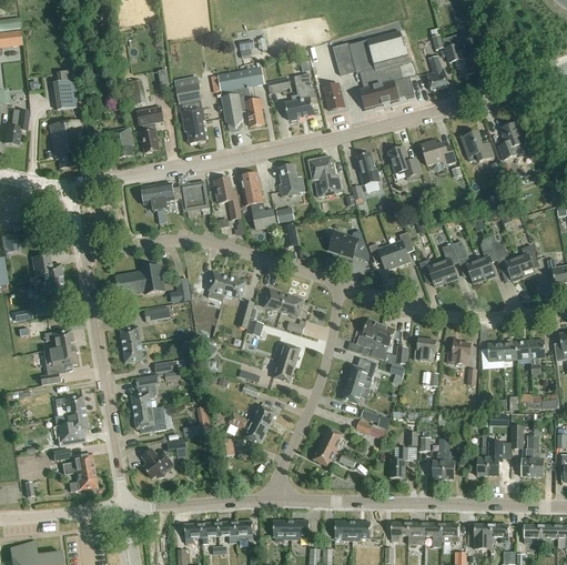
[(20,18),(0,20),(0,32),(21,30),(20,18)]
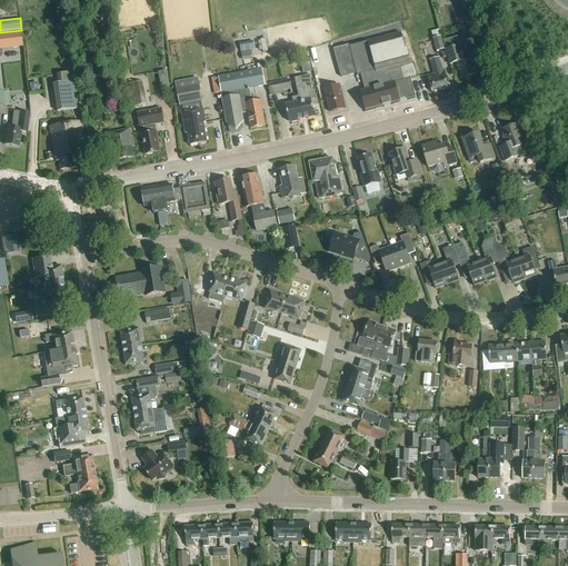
[(20,30),(0,32),(0,48),(21,46),(20,30)]
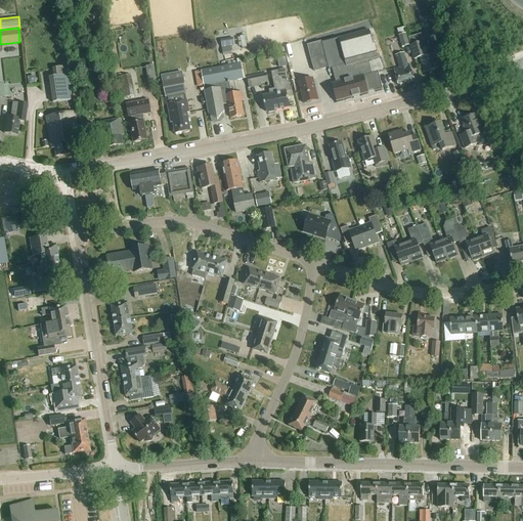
[(321,41),(328,64),(328,67),(333,66),(337,81),(333,82),(334,83),(333,83),(334,88),(335,88),(337,97),(337,98),(384,87),(379,70),(386,68),(381,54),(380,54),(377,42),(375,42),(371,28),(321,41)]
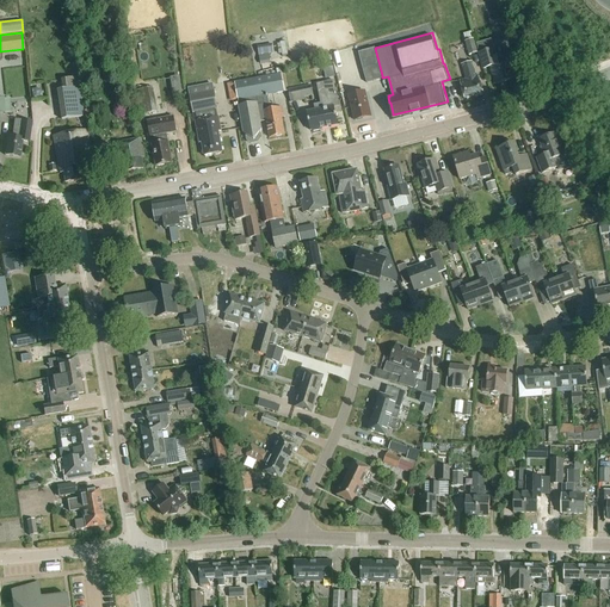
[(468,53),(478,50),(473,36),(464,38),(468,53)]
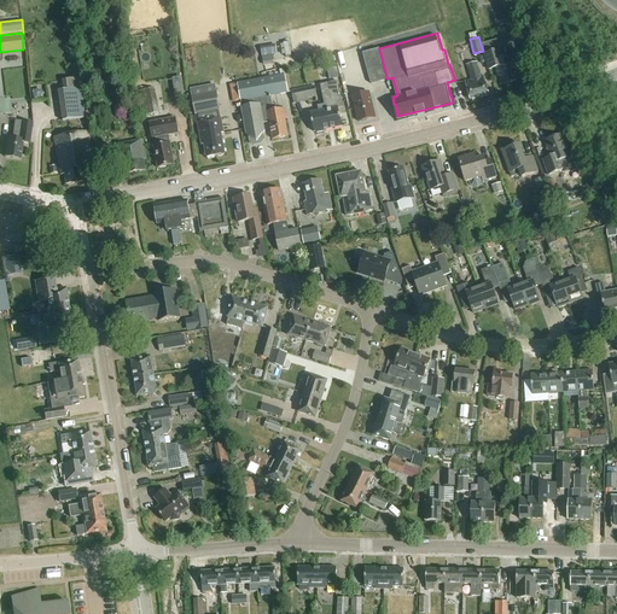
[(496,36),(481,41),(483,52),(488,68),(495,65),(500,83),(518,77),(511,53),(501,56),(499,47),(496,36)]
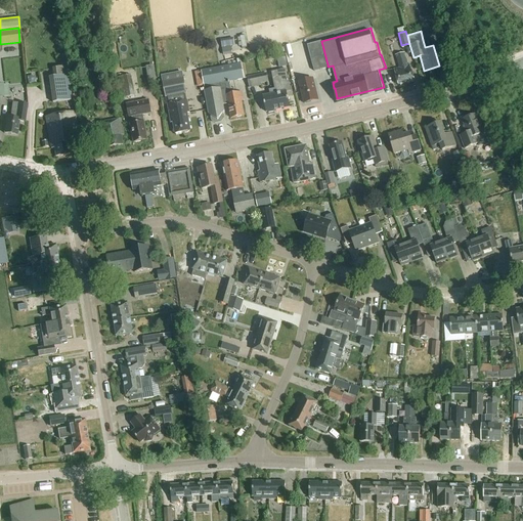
[(226,50),(233,49),(232,40),(234,40),(234,35),(224,37),(226,50)]
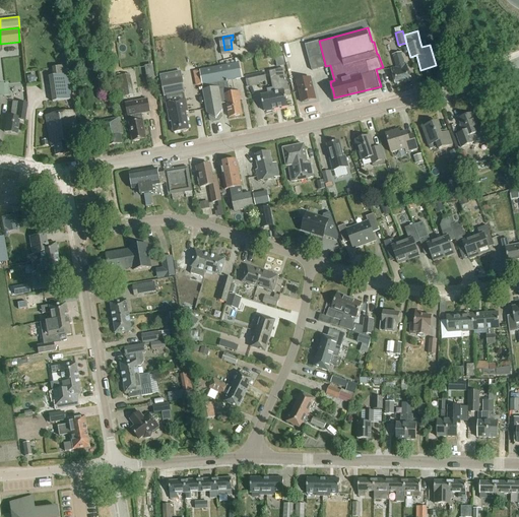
[(310,38),(318,66),(325,64),(319,41),(317,36),(310,38)]
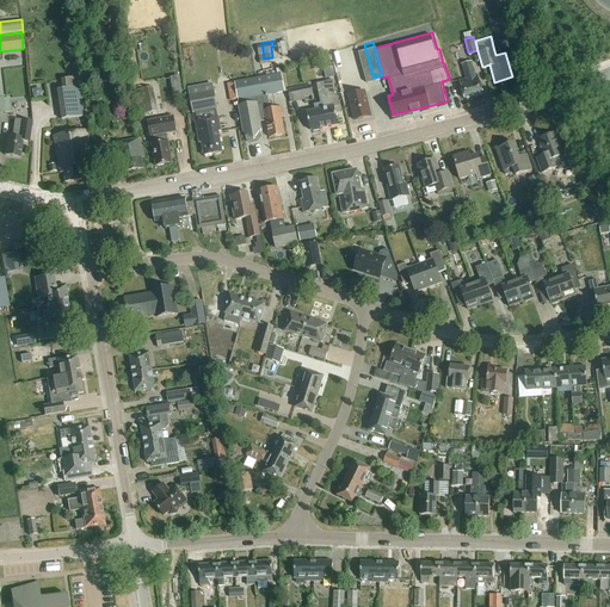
[(367,80),(374,78),(364,44),(357,47),(362,66),(356,67),(357,73),(361,76),(364,75),(367,80)]
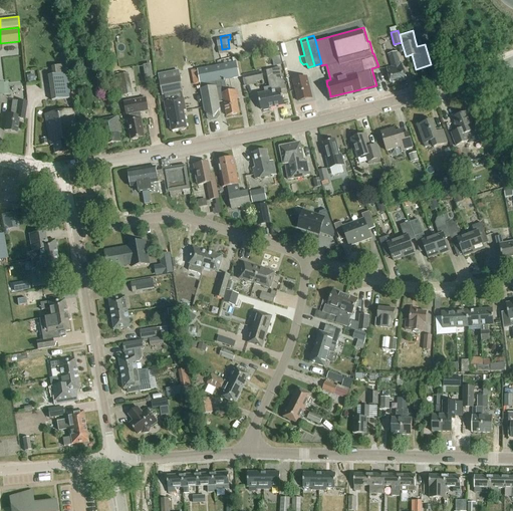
[(399,62),(395,49),(387,51),(391,65),(385,66),(390,81),(406,77),(401,61),(399,62)]
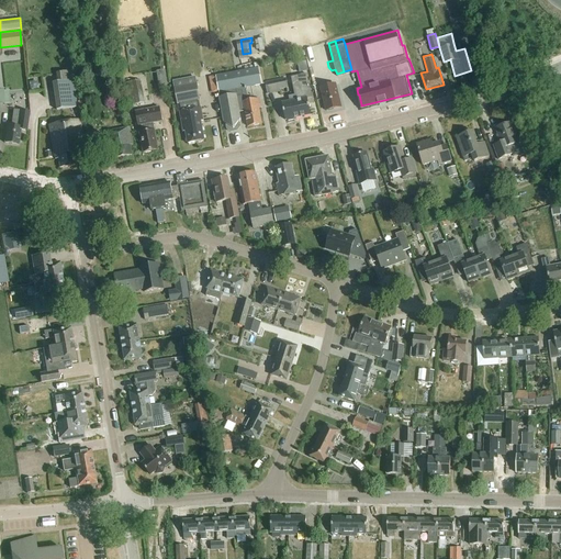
[(239,110),(244,109),(247,124),(261,122),(258,104),(260,104),(259,96),(248,98),(246,85),(261,81),(259,66),(215,74),(223,120),(233,126),(240,116),(239,110)]
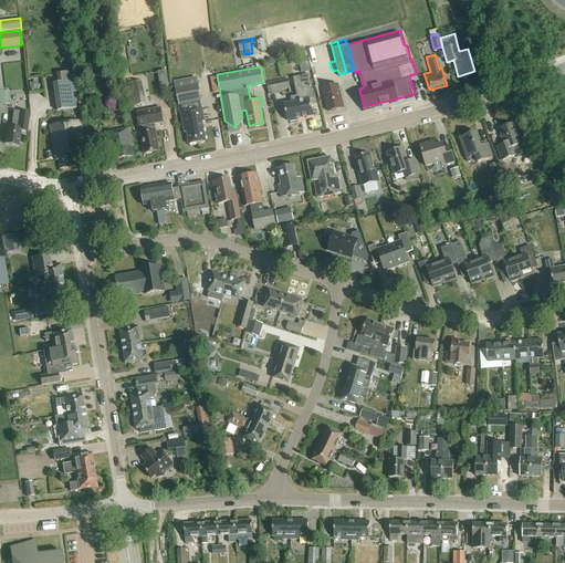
[(56,72),(56,77),(52,79),(56,107),(81,104),(76,77),(75,77),(74,69),(56,72)]
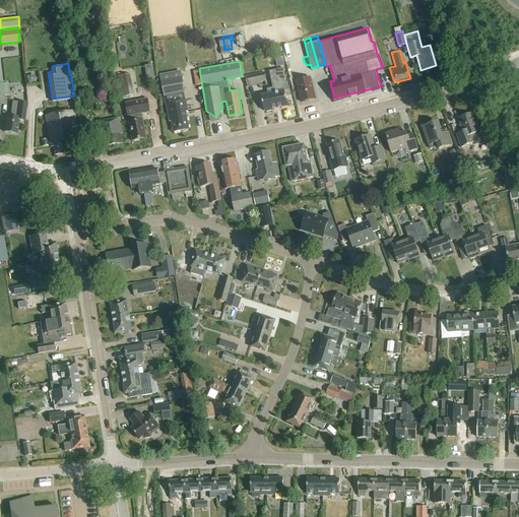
[(125,66),(115,68),(120,94),(133,92),(129,71),(126,72),(125,66)]
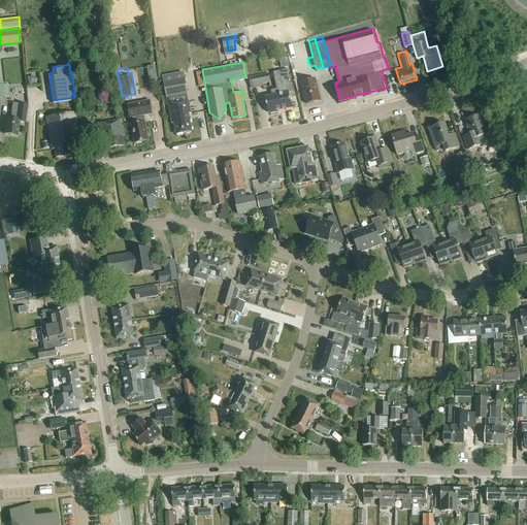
[(288,67),(282,68),(272,70),(275,87),(270,88),(271,93),(264,94),(267,109),(269,109),(269,110),(275,109),(275,108),(291,105),(288,90),(292,89),(288,67)]
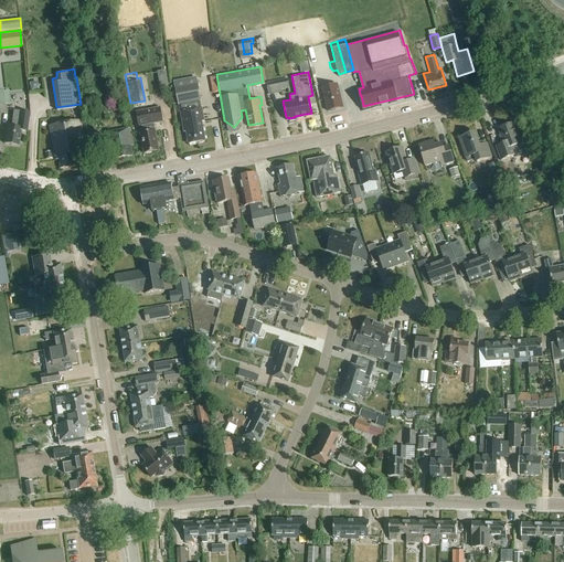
[(200,96),(197,83),(195,75),(173,80),(173,82),(178,101),(200,96)]
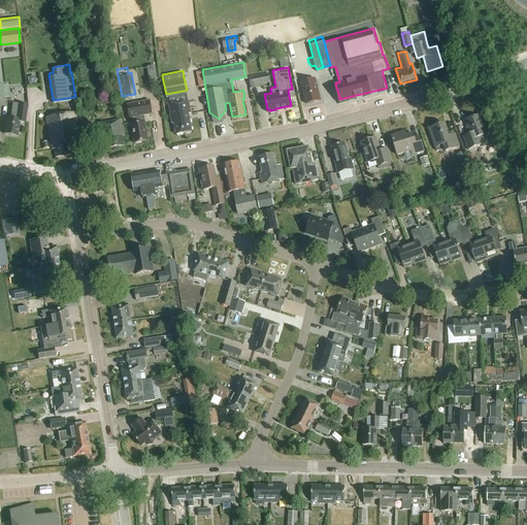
[(269,80),(267,70),(248,74),(251,87),(262,84),(262,81),(269,80)]
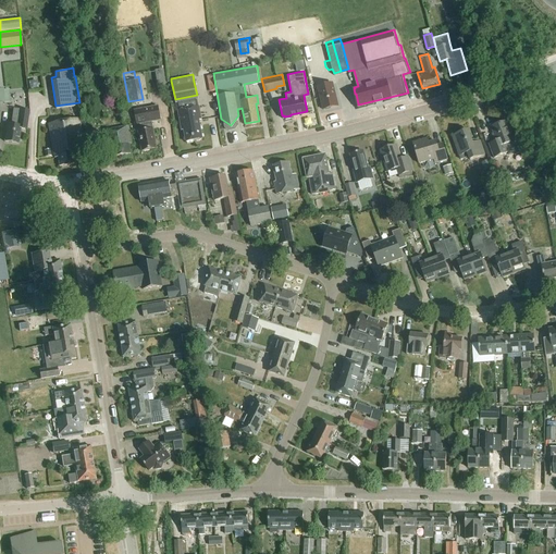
[(322,108),(337,103),(332,81),(317,85),(322,108)]
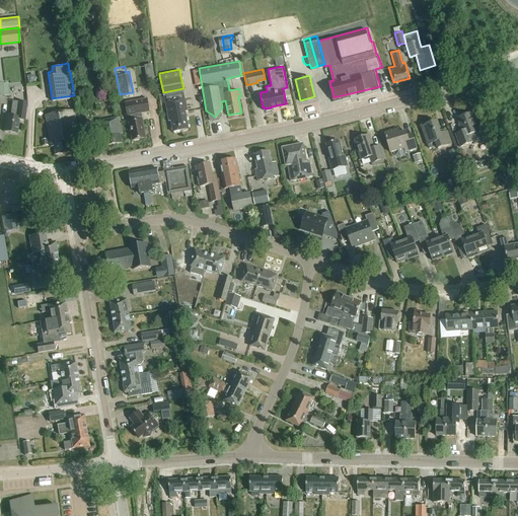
[(0,95),(8,95),(8,82),(3,82),(3,81),(0,81),(0,95)]
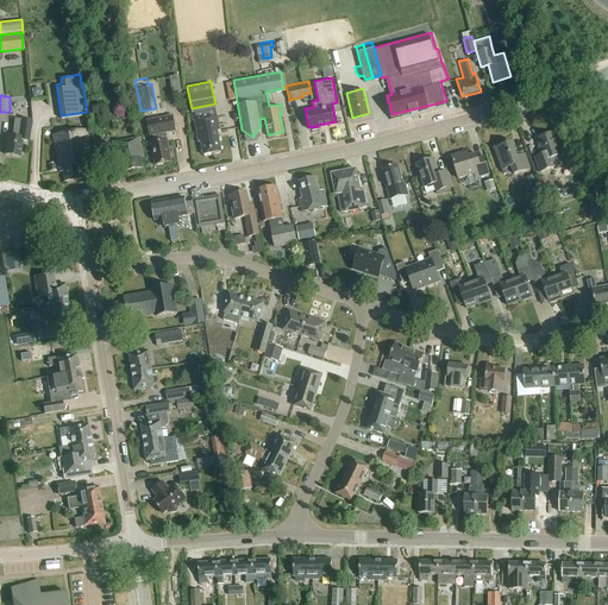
[(163,130),(173,127),(169,113),(163,114),(162,109),(156,112),(156,115),(145,118),(148,133),(151,132),(152,140),(150,142),(155,162),(170,158),(163,130)]
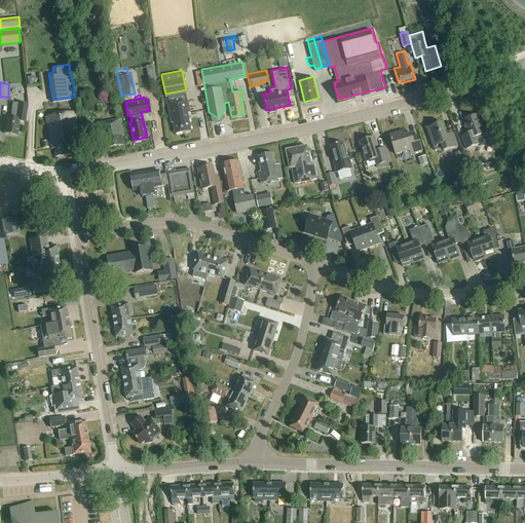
[(187,127),(189,126),(185,110),(188,109),(185,96),(165,100),(170,119),(171,119),(174,129),(182,128),(183,128),(186,128),(187,127)]
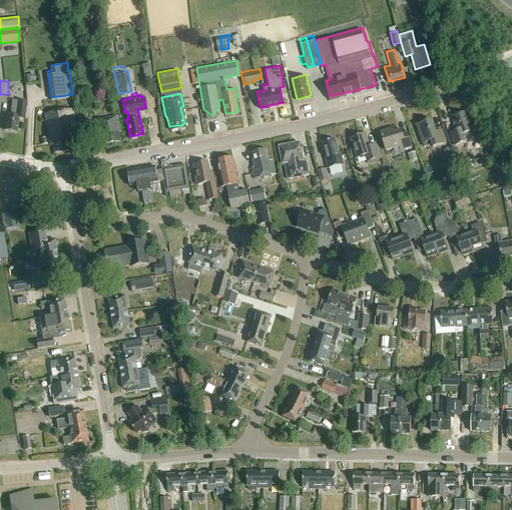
[(11,97),(10,105),(9,113),(5,112),(3,128),(16,130),(17,116),(24,116),(27,99),(11,97)]
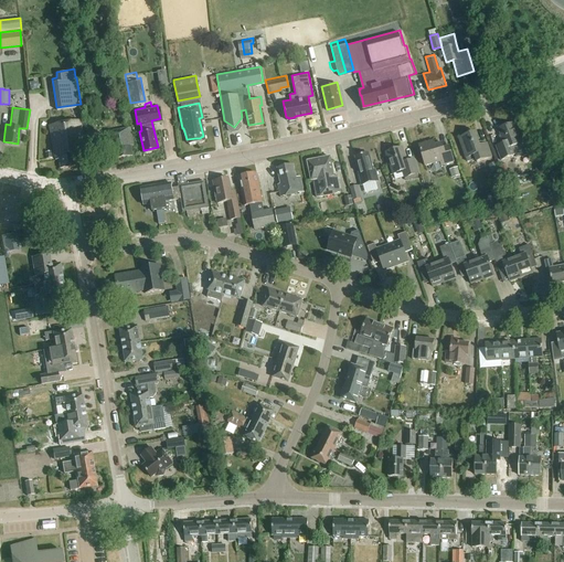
[(74,151),(84,149),(78,118),(49,124),(55,158),(57,157),(60,167),(76,163),(74,151)]
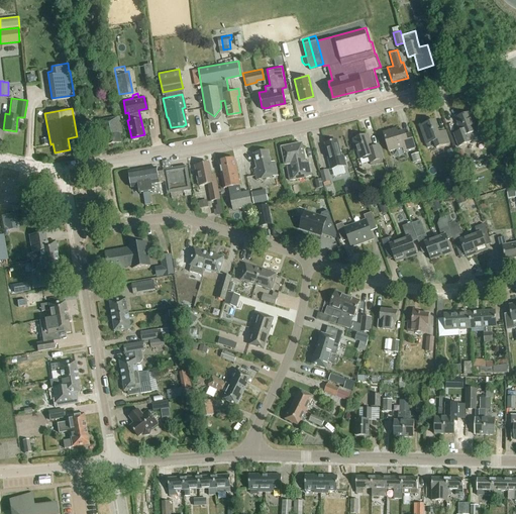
[(468,132),(477,129),(469,110),(454,115),(459,128),(452,131),(457,144),(471,139),(468,132)]
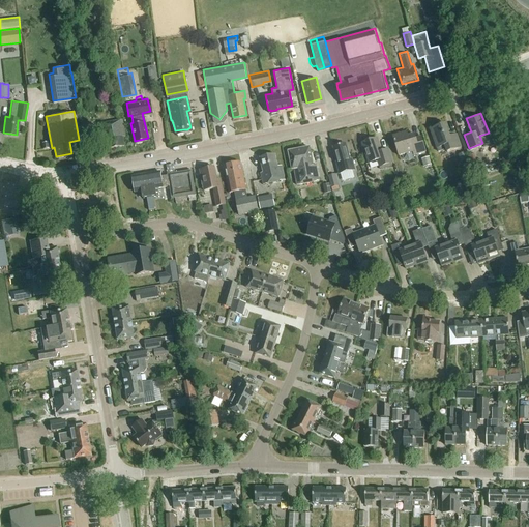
[(120,135),(123,135),(120,118),(98,122),(101,142),(105,141),(106,147),(121,144),(120,135)]
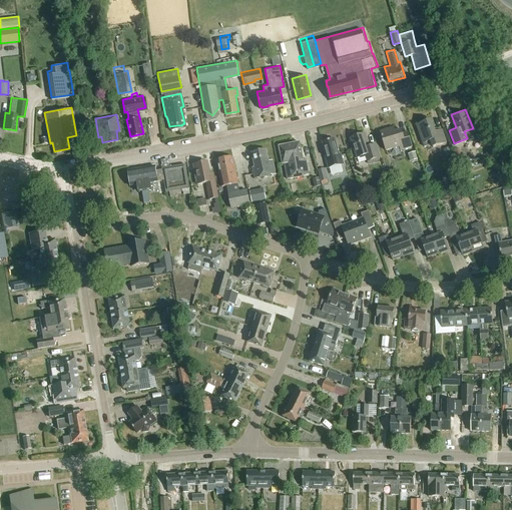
[(82,137),(93,135),(90,118),(79,121),(82,137)]
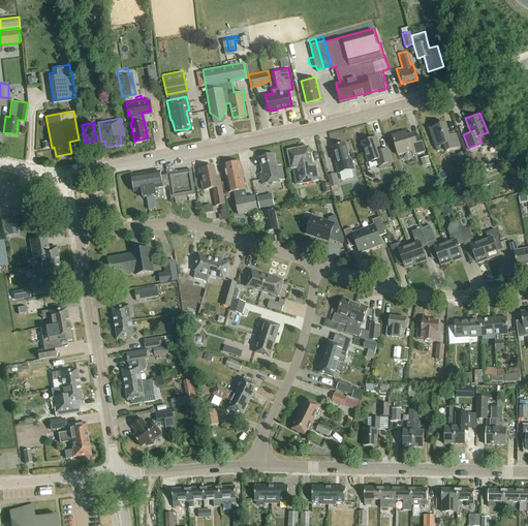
[(445,150),(459,145),(455,132),(447,134),(443,122),(429,127),(435,146),(442,143),(445,150)]
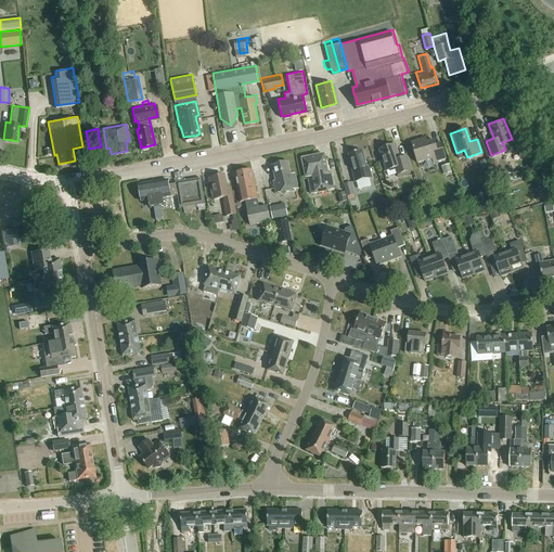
[(416,159),(432,155),(433,158),(445,155),(440,140),(428,143),(428,141),(426,139),(425,135),(410,139),(416,159)]
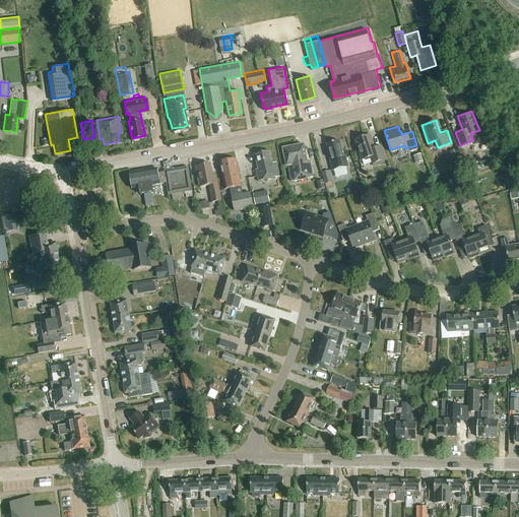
[(371,162),(383,157),(379,144),(373,146),(369,134),(354,138),(361,157),(369,155),(371,162)]
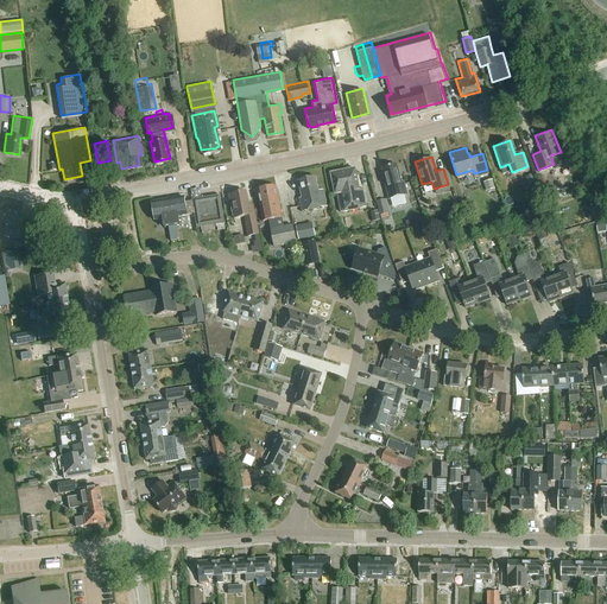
[(381,176),(387,197),(406,192),(404,180),(400,182),(396,163),(381,166),(384,176),(381,176)]
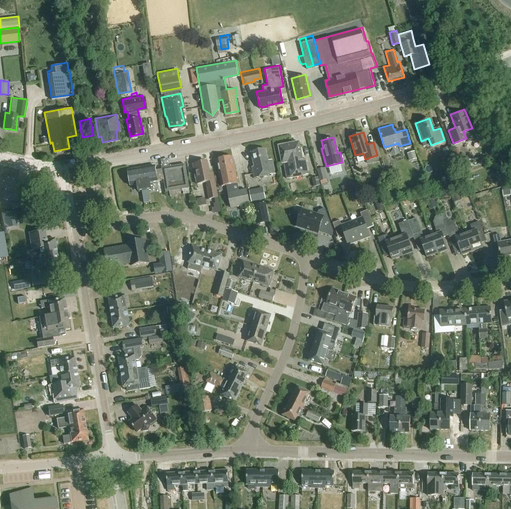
[(286,177),(307,173),(304,157),(301,158),(298,140),(278,144),(281,162),(283,161),(286,177)]
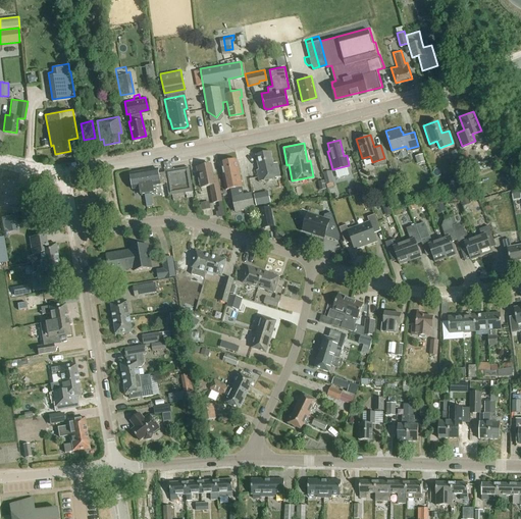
[(451,150),(454,157),(460,155),(457,148),(451,150)]
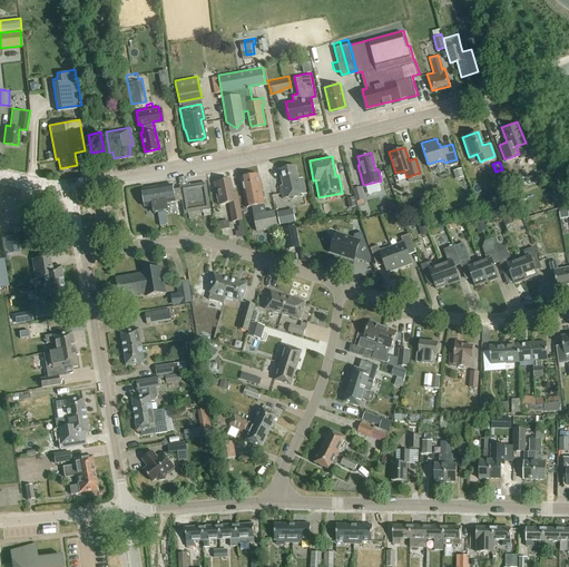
[(295,164),(278,167),(280,174),(282,184),(280,184),(282,196),(304,192),(301,176),(297,176),(296,172),(295,164)]
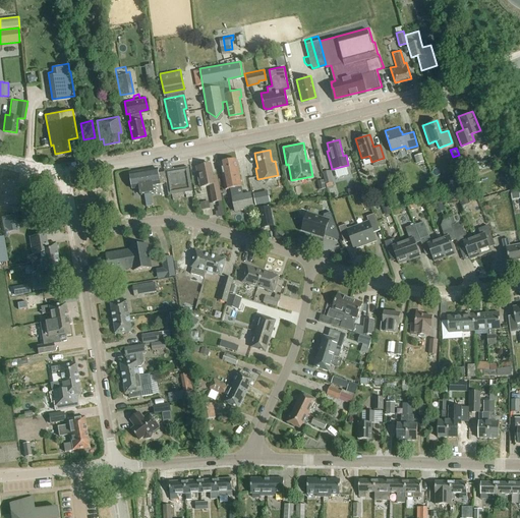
[(421,152),(414,155),(416,162),(423,160),(421,152)]
